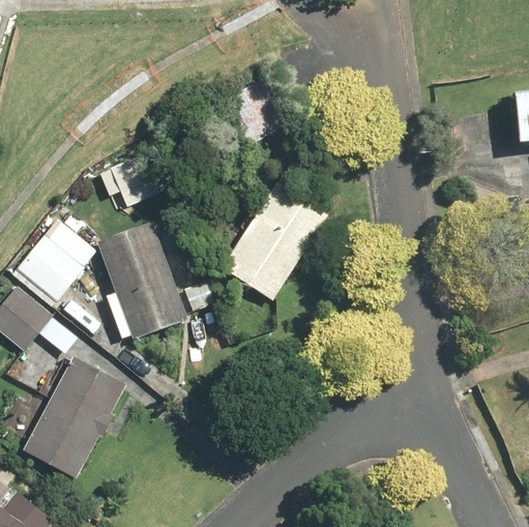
[(528,90),(513,92),(520,144),(528,143),(528,90)]
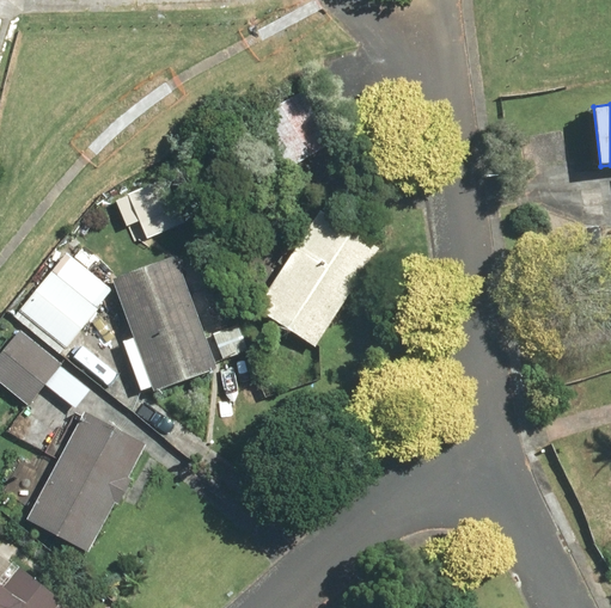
[(315,347),(379,249),(319,209),(255,308),(315,347)]
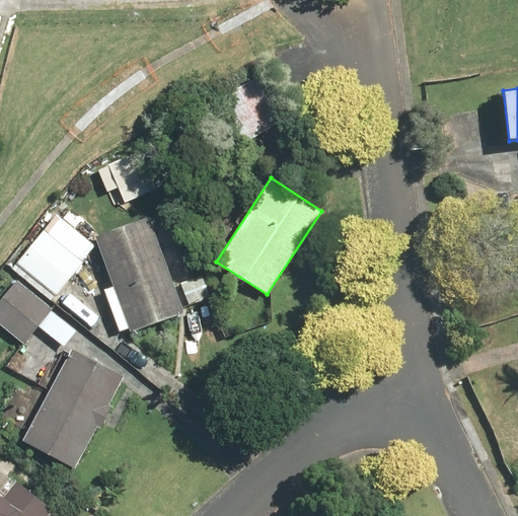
[(39,221),(46,227),(16,262),(52,293),(94,244),(74,226),(81,218),(58,198),(39,221)]
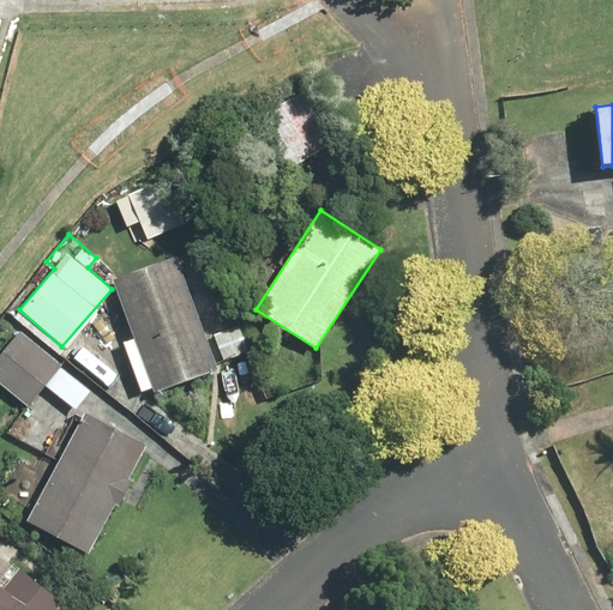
[(122,342),(143,396),(221,368),(180,254),(114,279),(134,337),(122,342)]
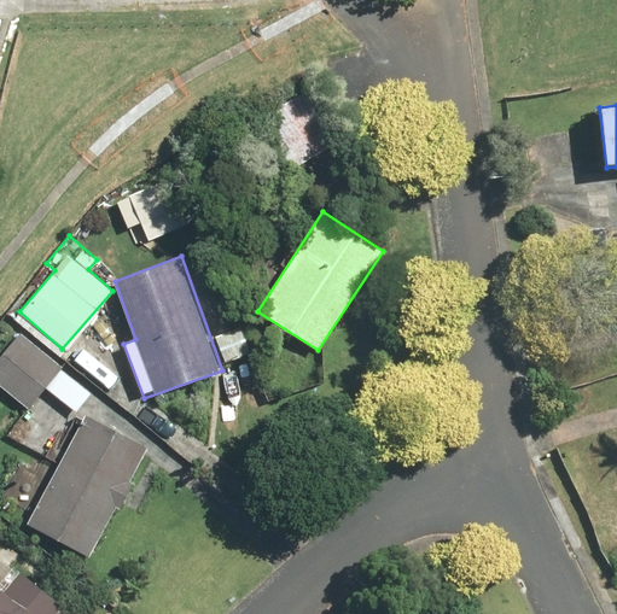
[(0,384),(28,407),(30,404),(46,386),(73,409),(89,391),(21,332),(13,340),(0,328),(0,384)]
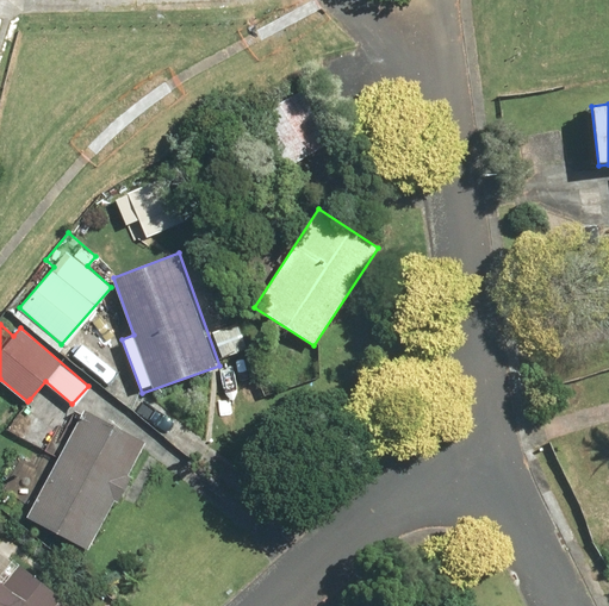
[(54,418),(30,399),(28,401),(7,425),(30,445),(54,418)]
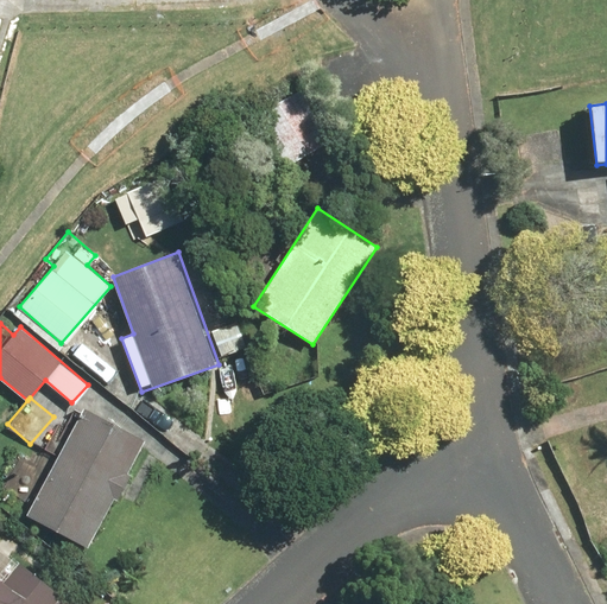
[(134,474),(127,471),(144,440),(82,408),(26,516),(87,548),(114,497),(120,501),(134,474)]
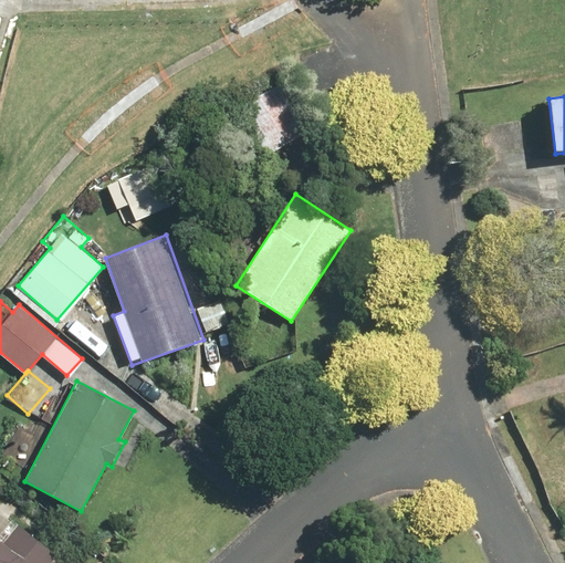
[(65,562),(67,561),(19,527),(7,543),(0,539),(0,562),(65,562)]
